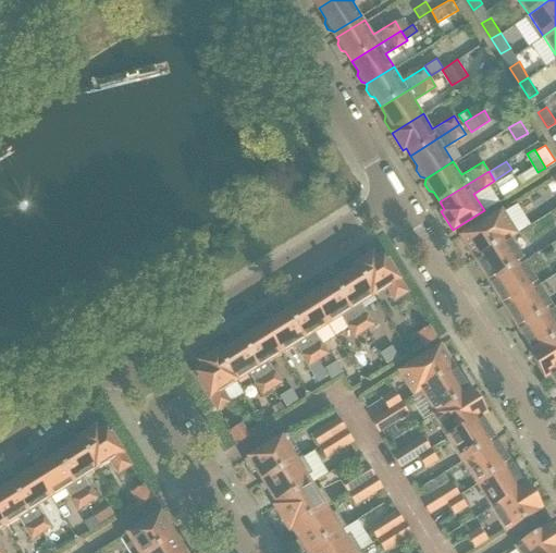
[(502,207),(459,233),(474,258),(509,235),(517,231),(502,207)]
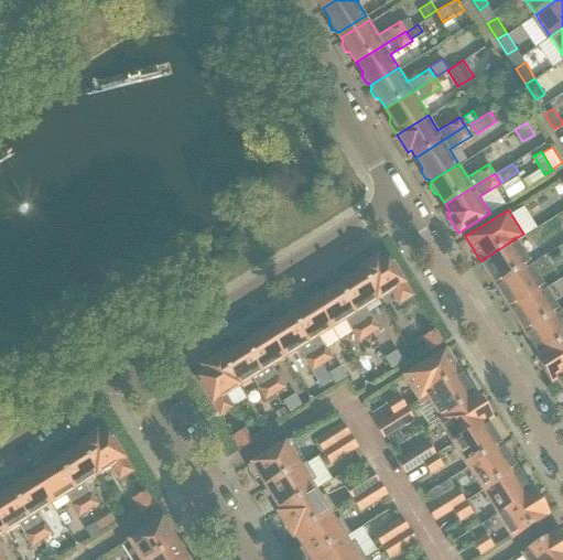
[(516,238),(480,261),(495,284),(531,262),(517,240),(516,239),(516,238)]
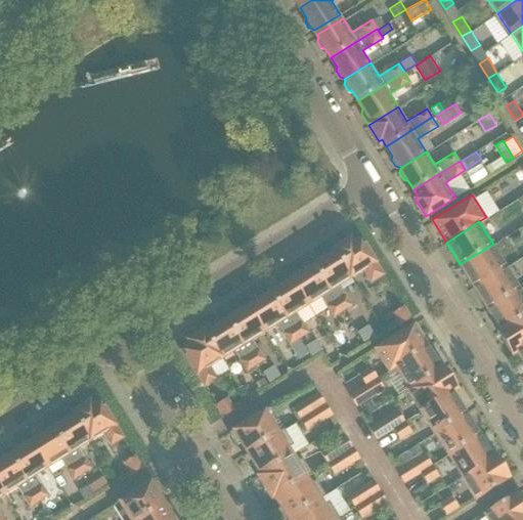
[(350,236),(334,247),(351,275),(363,268),(372,280),(384,272),(361,236),(353,242),(350,236)]
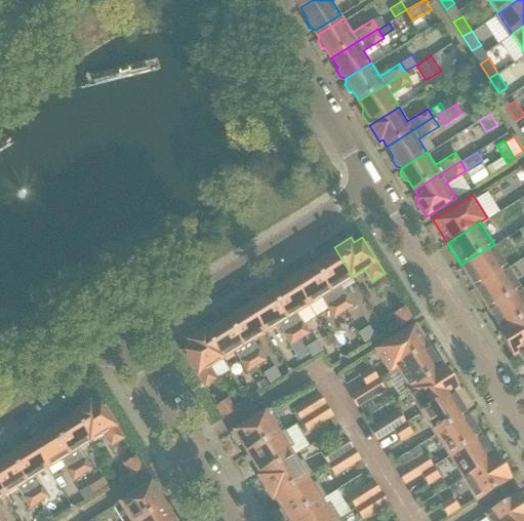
[(494,244),(460,265),(475,286),(508,266),(494,244)]
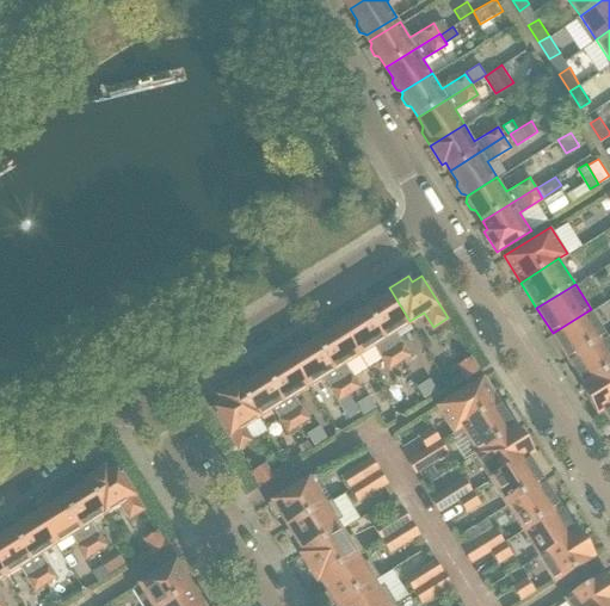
[(375,302),(367,307),(400,360),(411,353),(396,331),(410,321),(389,288),(376,296),(375,302)]
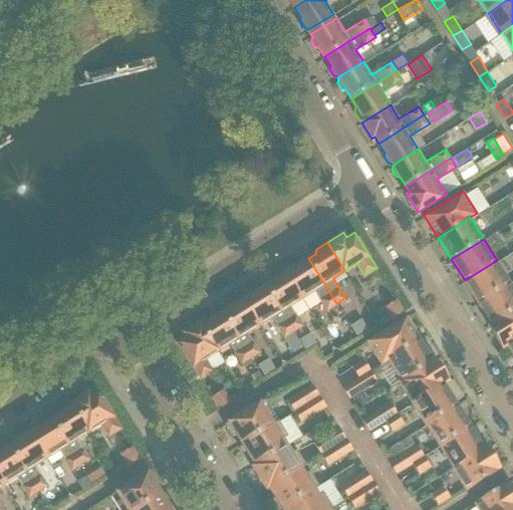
[(288,271),(287,272),(302,297),(315,289),(327,309),(336,303),(308,258),(298,264),(294,263),(288,267),(288,271)]
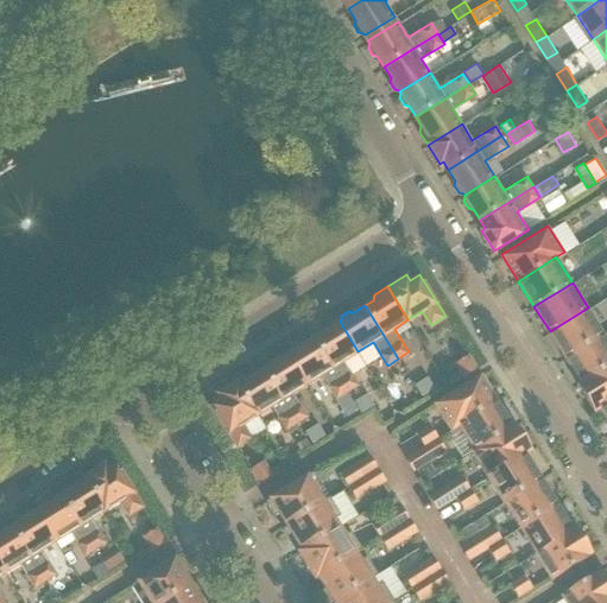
[(588,308),(550,331),(566,357),(604,332),(588,308)]
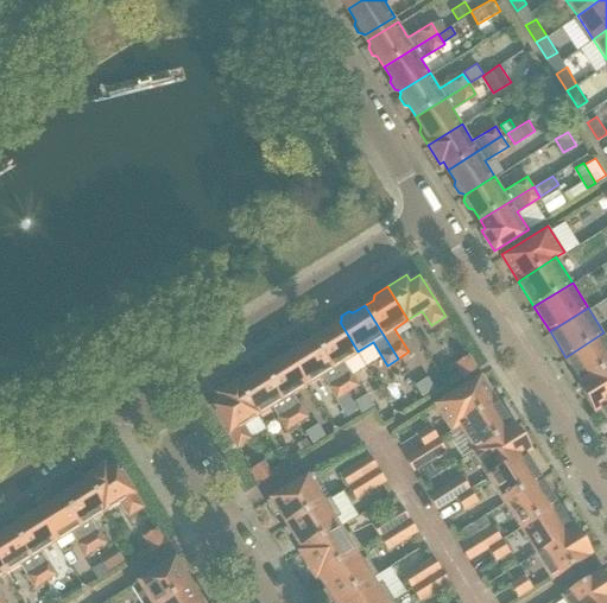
[(326,330),(314,337),(347,391),(358,383),(343,360),(358,351),(340,322),(337,322),(333,321),(326,325),(326,330)]
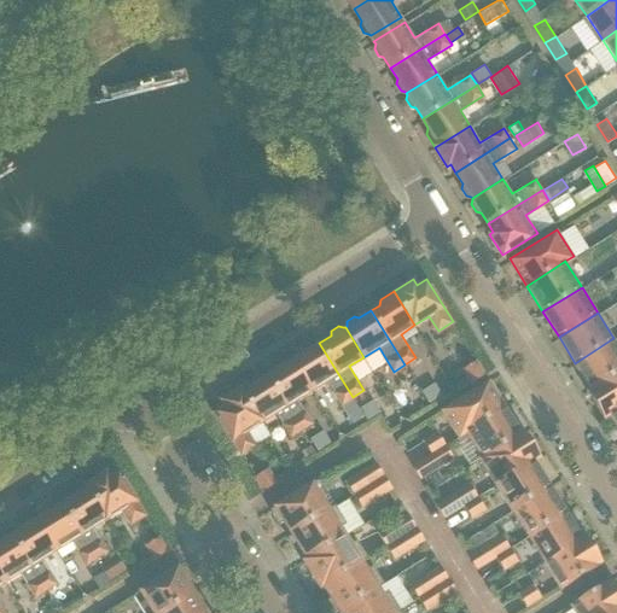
[(616,343),(613,338),(575,363),(589,386),(591,387),(591,389),(616,372),(616,343)]
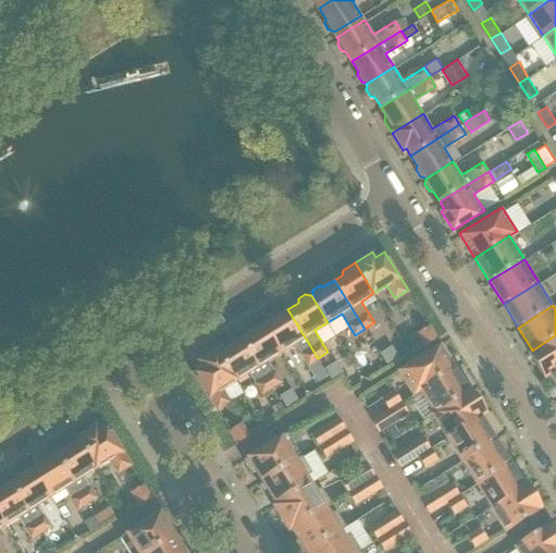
[(266,322),(264,323),(282,351),(295,343),(308,364),(318,358),(287,309),(278,316),(273,315),(267,318),(266,322)]
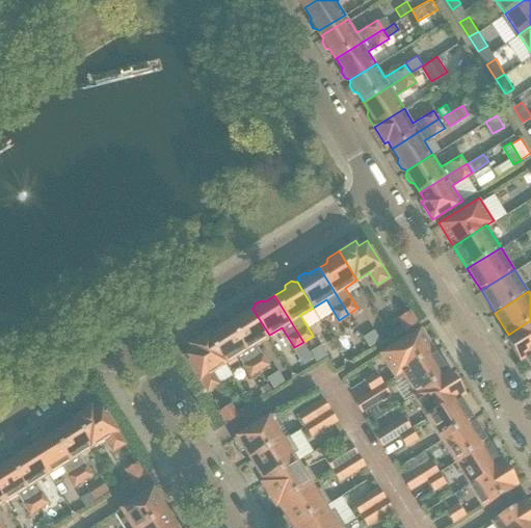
[(240,317),(231,322),(260,369),(269,364),(257,343),(269,335),(253,309),(251,310),(247,309),(241,313),(240,317)]
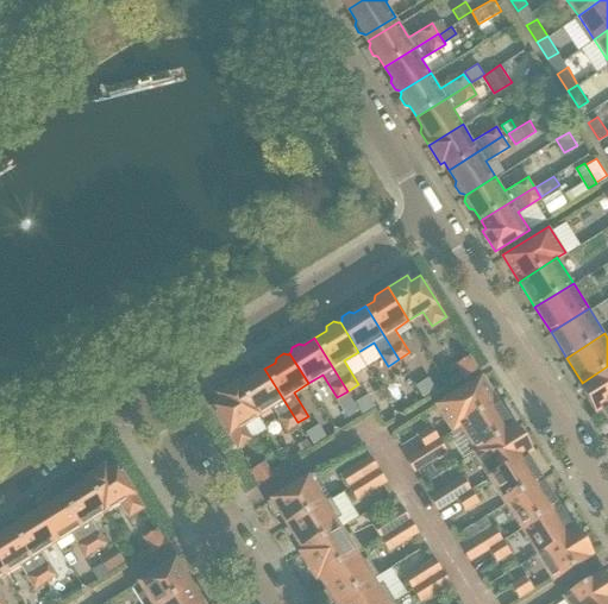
[(478,367),(470,354),(457,362),(465,376),(478,367)]
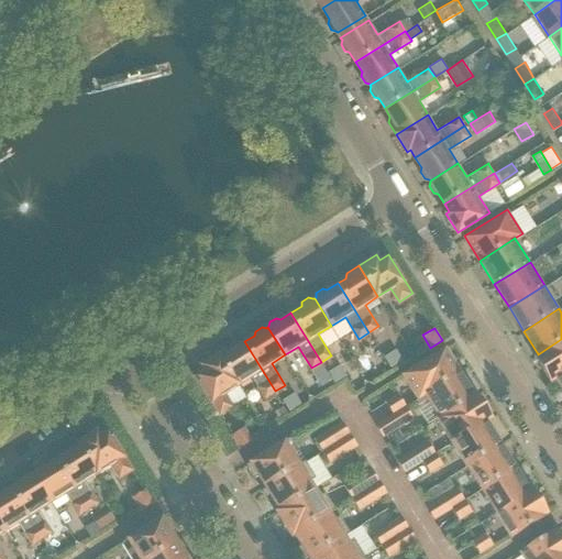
[(561,339),(538,354),(536,355),(550,380),(555,376),(561,372),(561,339)]
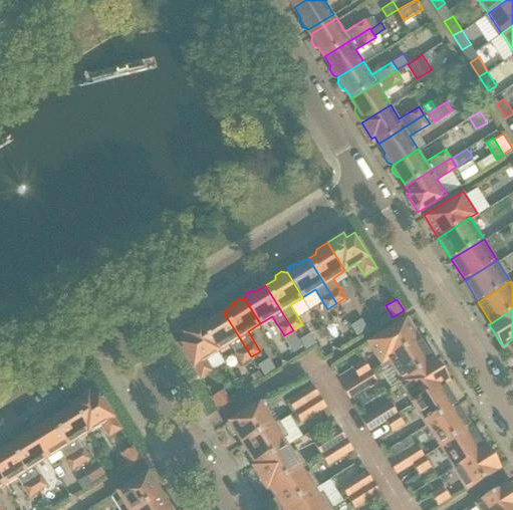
[(211,315),(200,321),(218,350),(230,342),(242,362),(251,356),(223,311),(216,316),(211,315)]
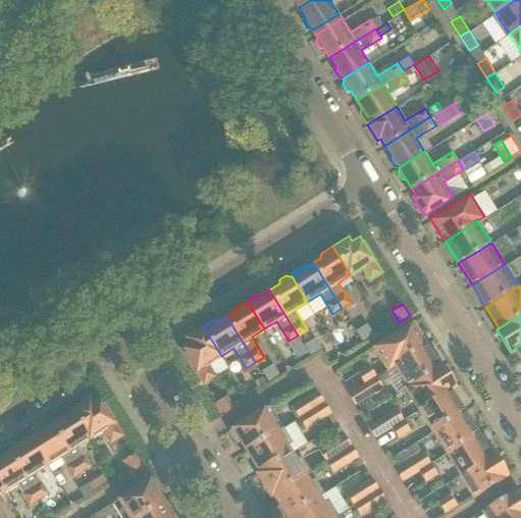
[(413,320),(373,346),(387,368),(395,364),(427,344),(413,320)]
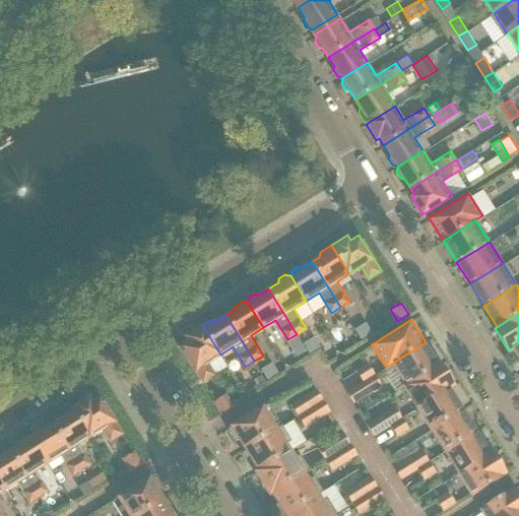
[(366,321),(354,328),(361,337),(372,331),(366,321)]
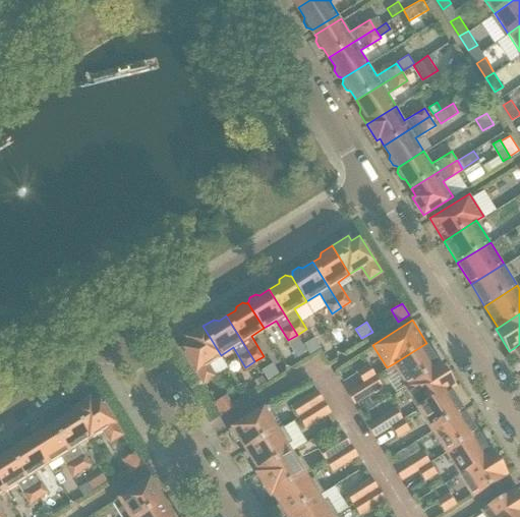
[(221,355),(203,326),(186,337),(189,342),(181,347),(204,383),(216,375),(209,362),(221,355)]
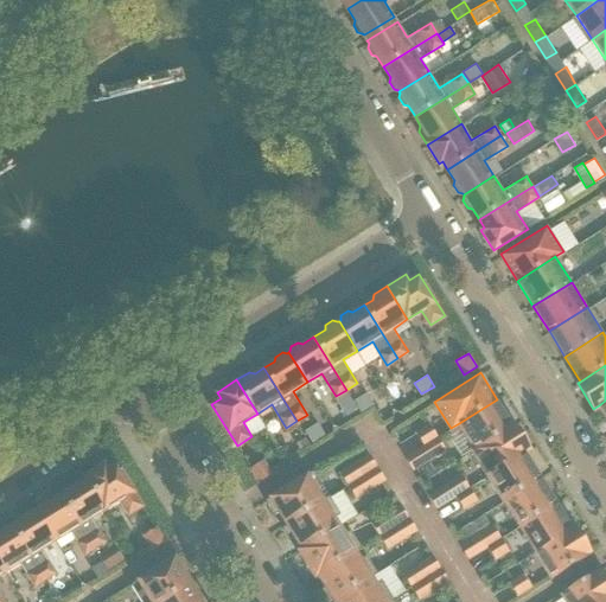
[(349,391),(337,398),(346,414),(357,407),(349,391)]
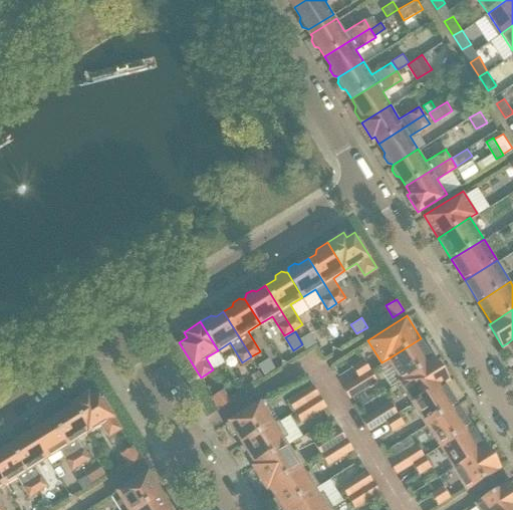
[(310,331),(300,338),(305,347),(316,341),(310,331)]
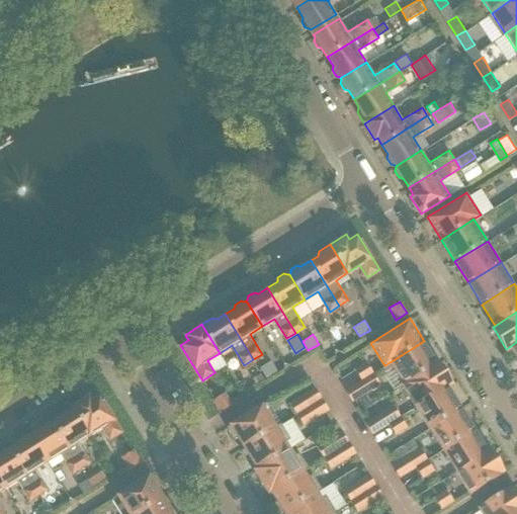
[(424,341),(392,361),(396,367),(402,377),(405,381),(405,382),(437,362),(437,361),(435,359),(424,341)]
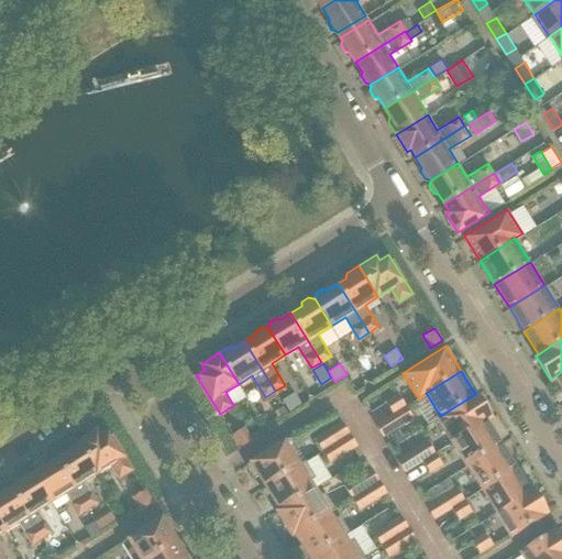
[(295,391),(283,398),(289,409),(301,402),(295,391)]
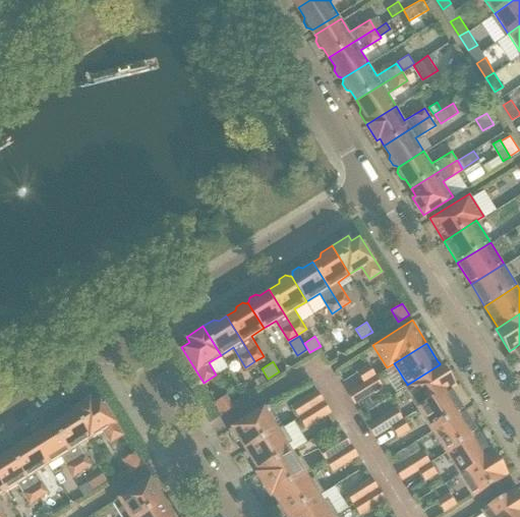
[(407,385),(405,386),(418,408),(451,388),(456,385),(442,362),(440,364),(407,385)]
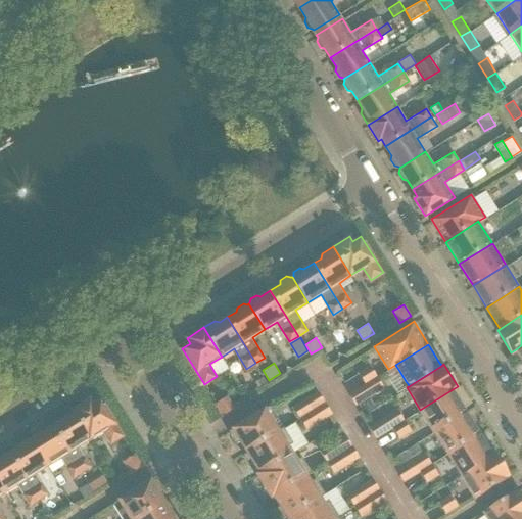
[(359,372),(366,383),(377,375),(371,365),(359,372)]
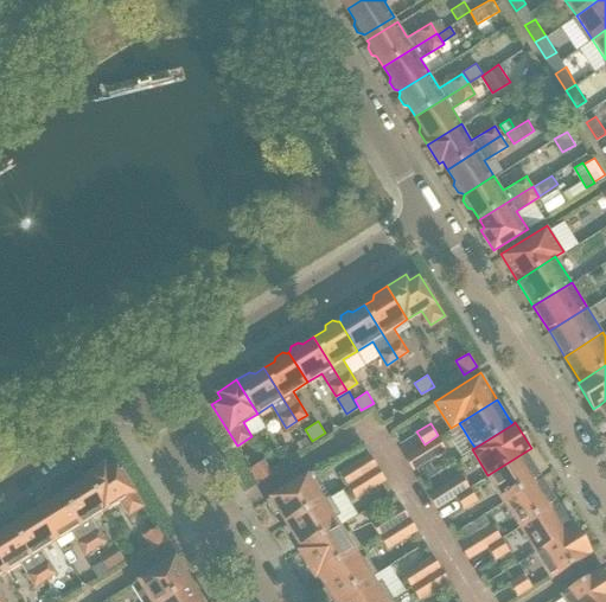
[(438,435),(425,444),(432,456),(446,448),(438,435)]
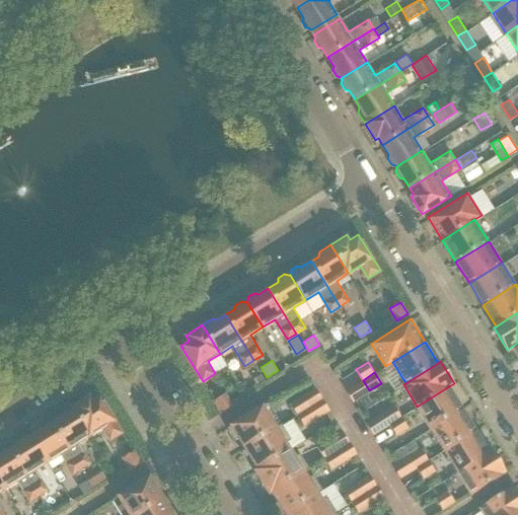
[(261,373),(253,377),(257,384),(265,380),(261,373)]
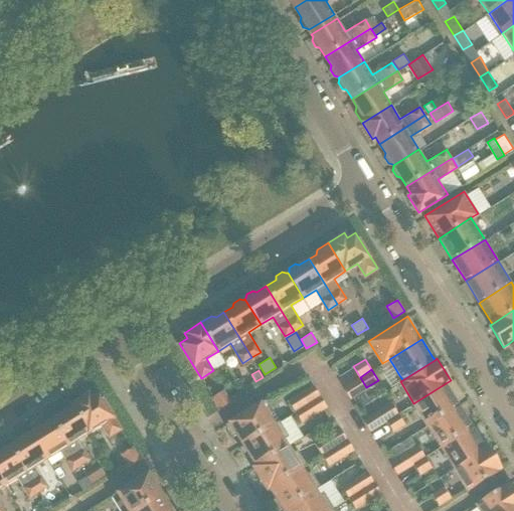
[(446,383),(413,403),(426,424),(459,404),(449,388),(447,383),(446,383)]
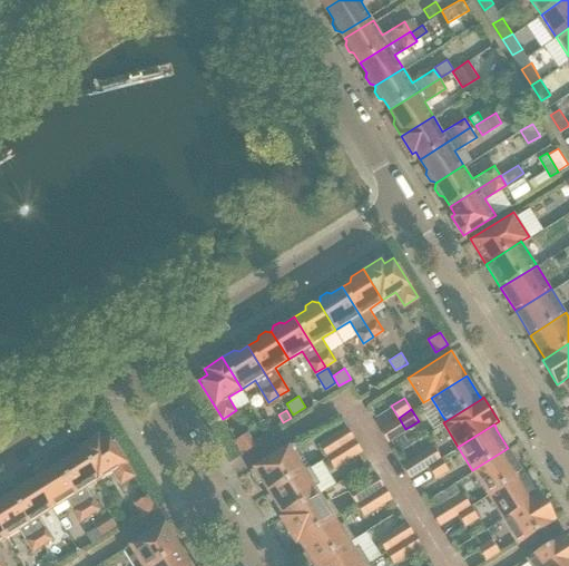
[(320,443),(326,455),(354,438),(346,426),(320,443)]
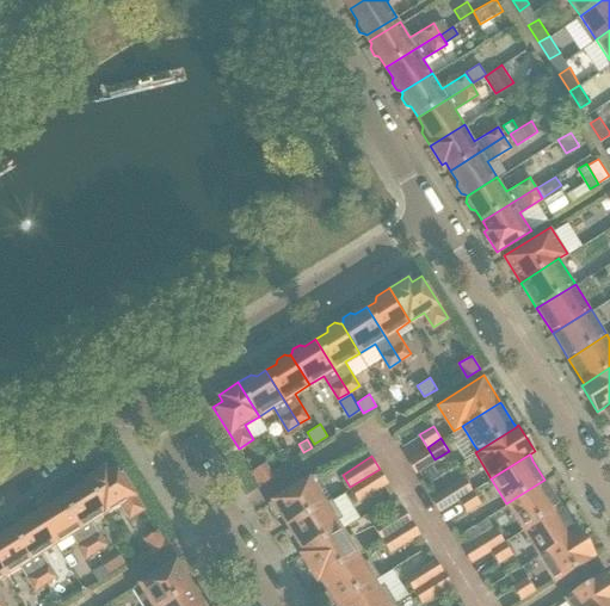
[(252,470),(262,483),(273,476),(265,462),(252,470)]
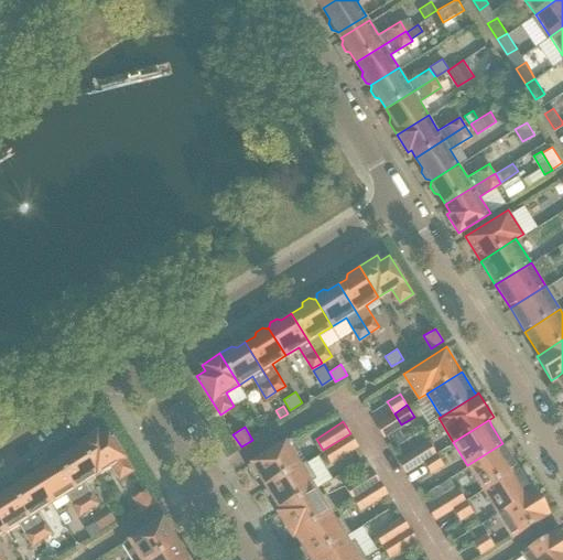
[(97,430),(78,441),(98,473),(111,464),(119,477),(133,469),(125,456),(109,430),(100,435),(97,430)]
